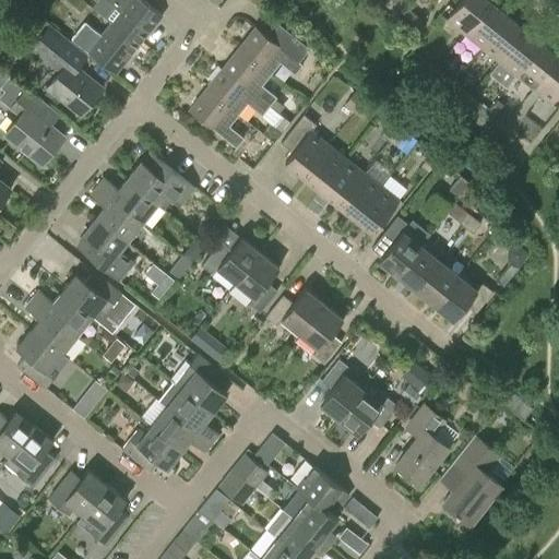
[(107,0),(121,11),(111,23),(137,44),(161,14),(142,0),(107,0)]
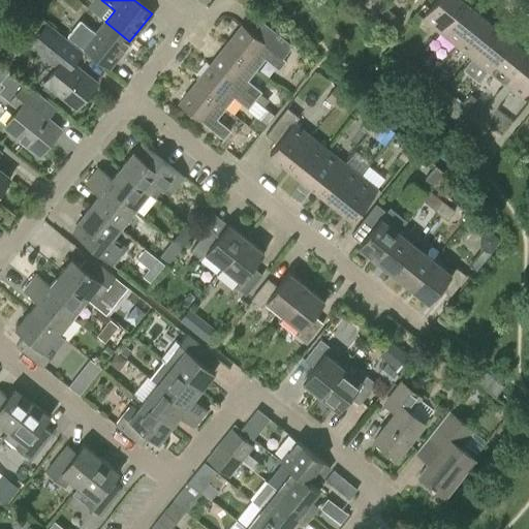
[(371,9),(378,0),(367,0),(365,4),(371,9)]
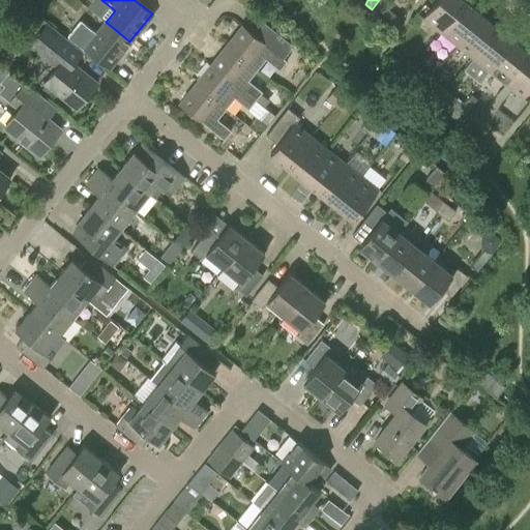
[(384,0),(379,0),(372,9),(379,15),(385,6),(388,3),(384,0)]
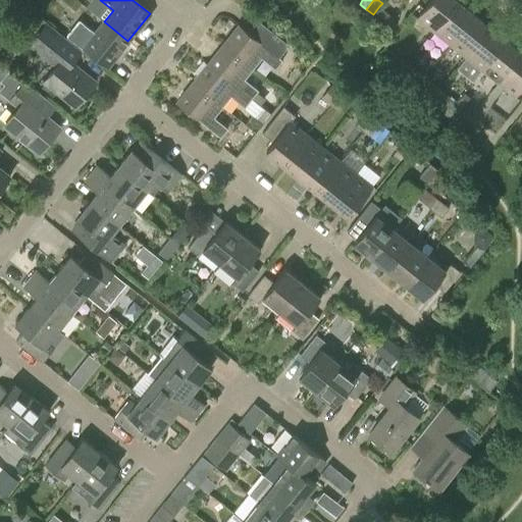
[(429,0),(416,17),(432,31),(457,0),(429,0)]
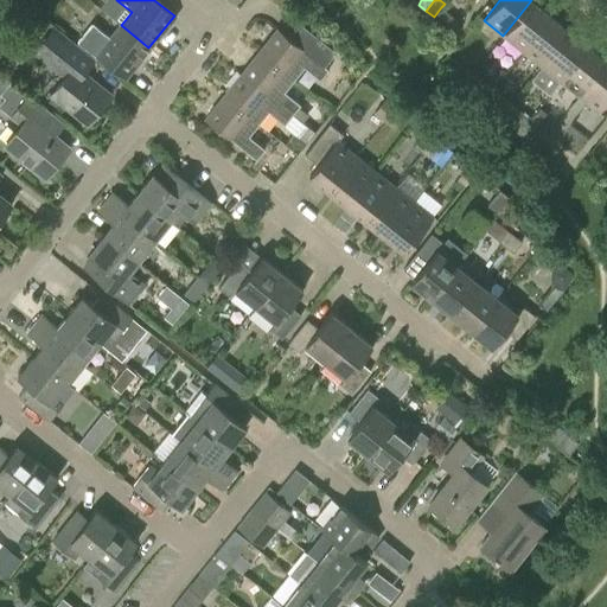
[(531,0),(503,36),(522,51),(550,16),(531,0)]
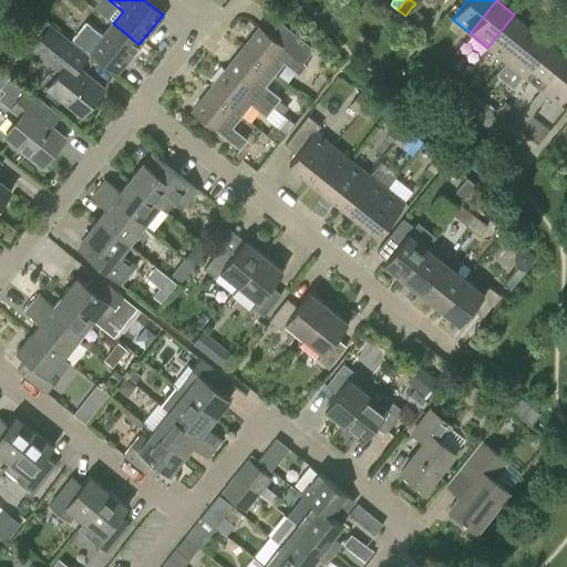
[(514,14),(487,48),(505,61),(532,29),(514,14)]
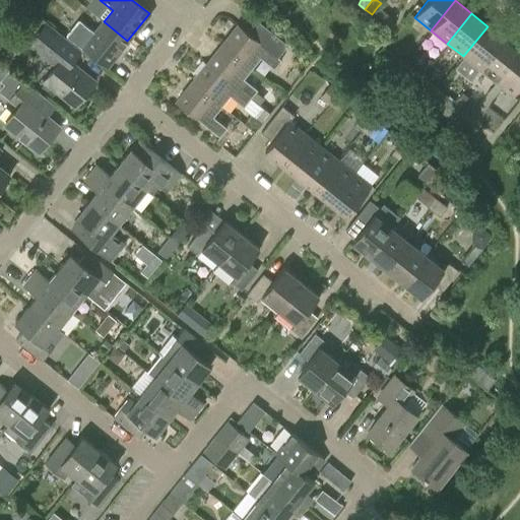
[(105,68),(127,41),(104,21),(94,33),(79,20),(65,37),(105,68)]
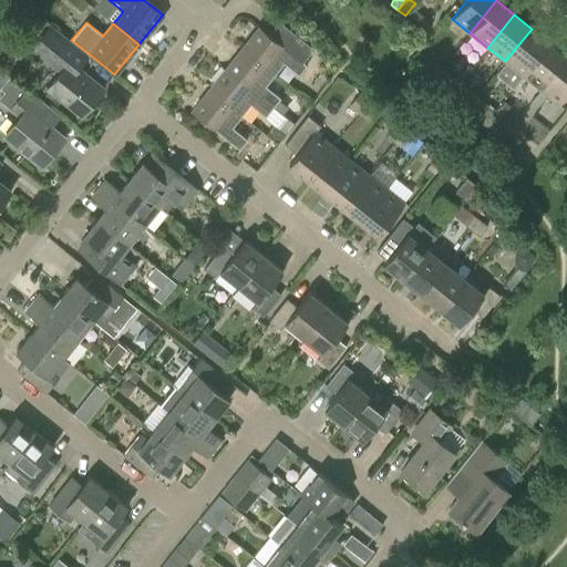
[(258,27),(241,48),(275,74),(284,62),(299,74),(307,64),(302,62),(313,49),(279,22),(269,34),(258,27)]
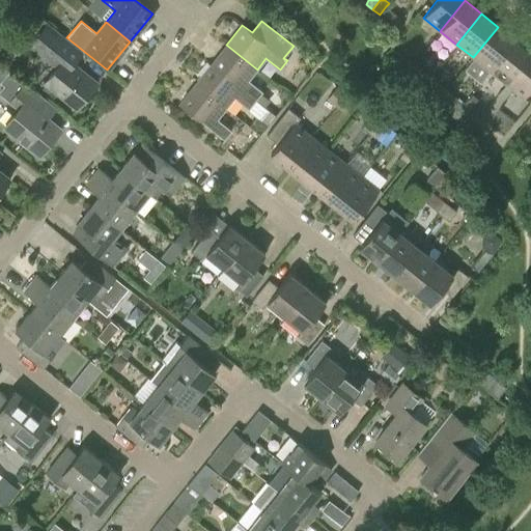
[(72,64),(81,53),(47,25),(30,46),(56,66),(44,82),(76,109),(96,84),(72,64)]
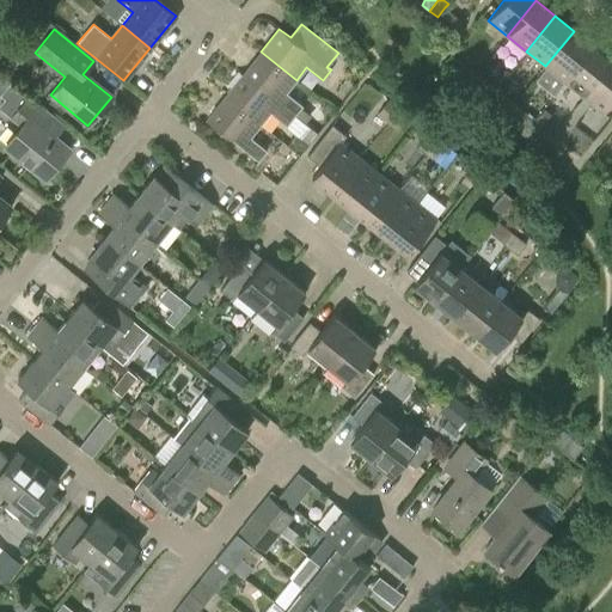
[(574,31),(545,66),(564,81),(593,46),(574,31)]
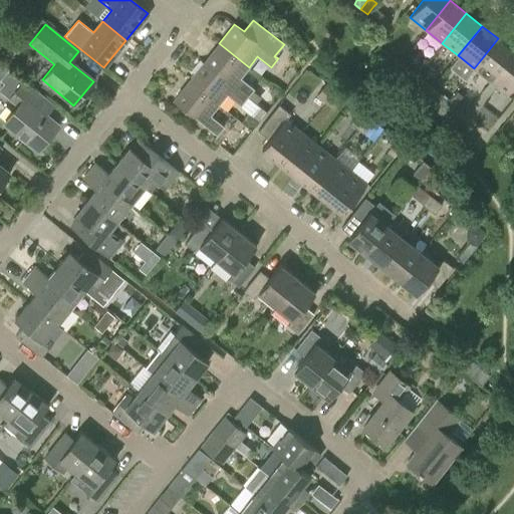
[(498,38),(474,68),(490,81),(513,51),(498,38)]
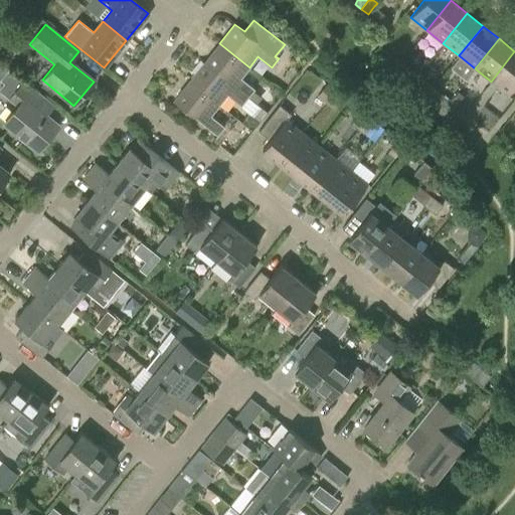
[(249,67),(219,43),(204,62),(247,98),(254,89),(241,77),(249,67)]
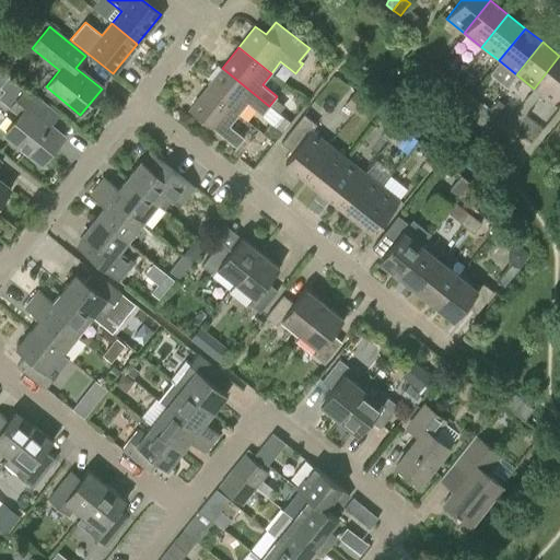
[(559,92),(559,56),(534,89),(551,103),(559,92)]
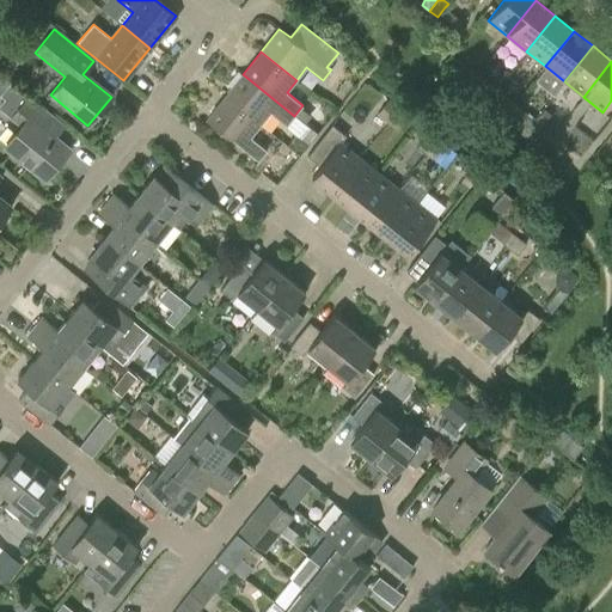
[(457,81),(465,89),(476,74),(467,68),(457,81)]
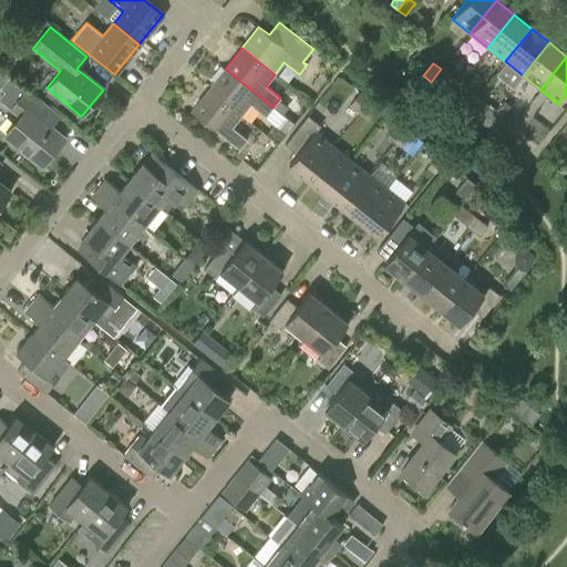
[(272,107),(225,69),(208,90),(240,116),(250,104),(276,125),(284,116),(272,107)]
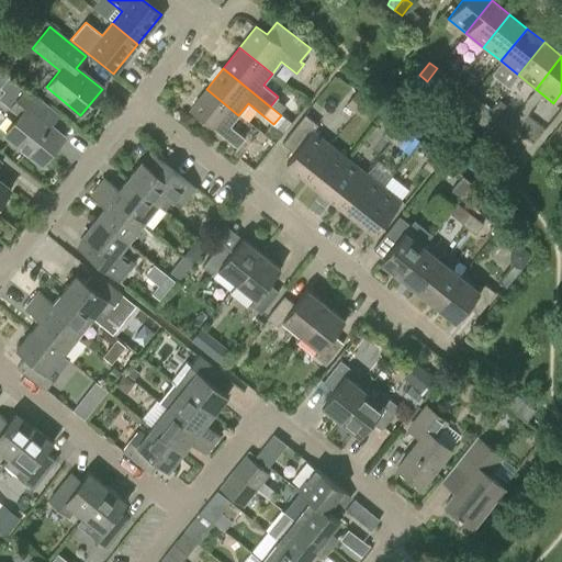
[(445,75),(437,68),(427,81),(435,87),(445,75)]
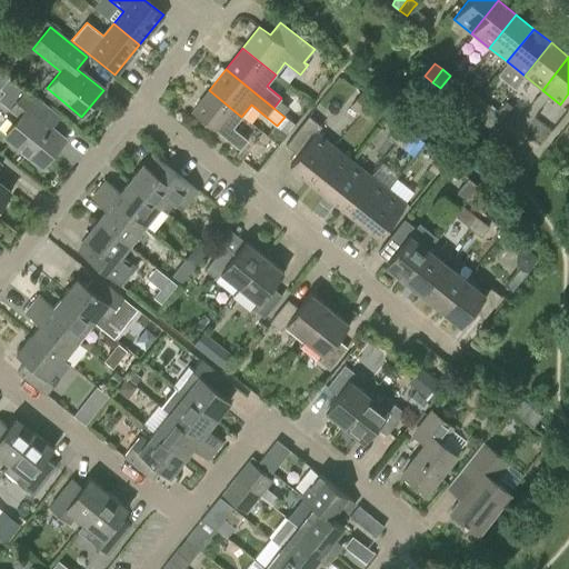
[(40,118),(49,108),(9,76),(0,86),(0,87),(3,90),(0,93),(0,100),(19,116),(5,135),(42,166),(65,138),(40,118)]
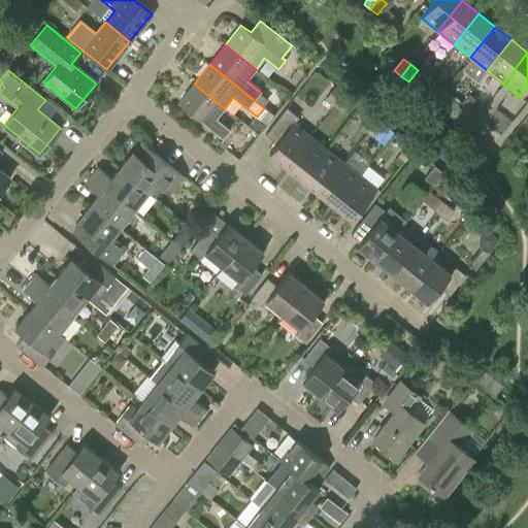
[(216,119),(224,108),(194,84),(177,103),(223,138),(230,129),(216,119)]
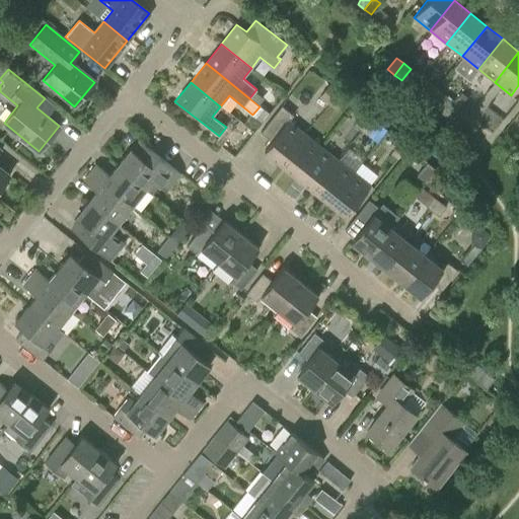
[(420,95),(426,100),(436,89),(429,83),(420,95)]
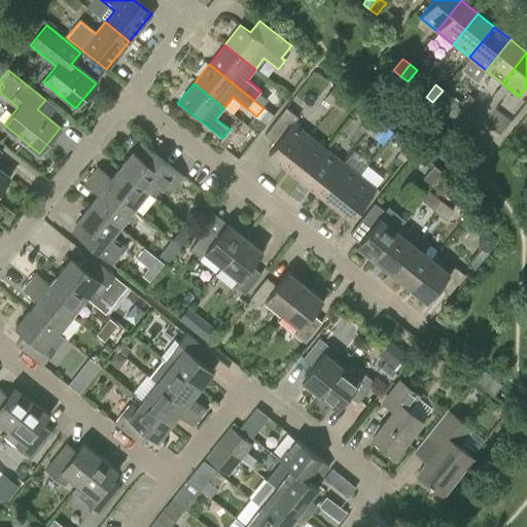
[(324,98),(331,104),(342,93),(334,85),(324,98)]
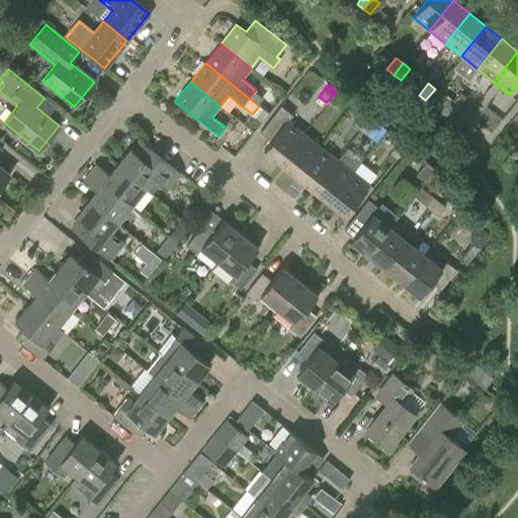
[(441,94),(435,89),(425,100),(432,106),(441,94)]
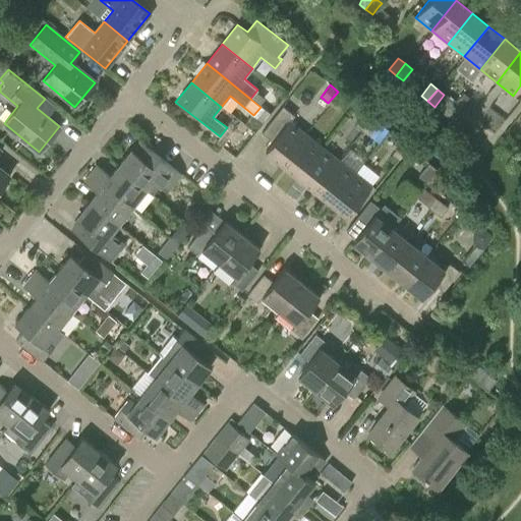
[(345,98),(338,92),(328,103),(336,109),(345,98)]
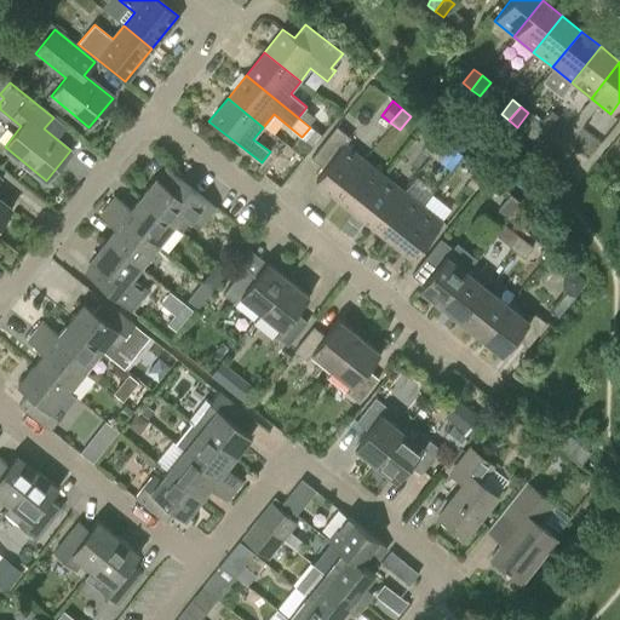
[(323,170),(315,179),(336,195),(363,159),(345,144),(350,138),(336,127),(310,159),(323,170)]
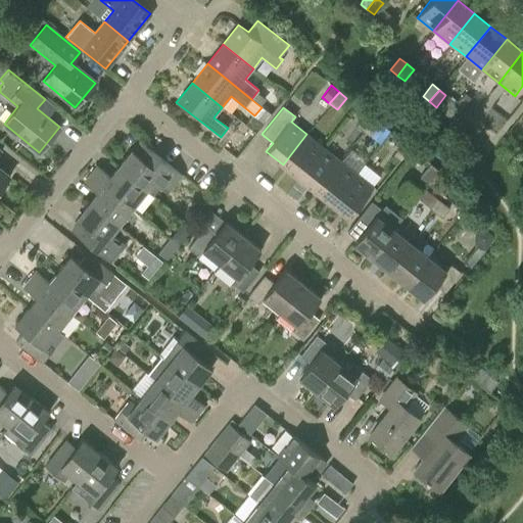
[(471,115),(466,111),(465,110),(456,123),(462,128),(471,115)]
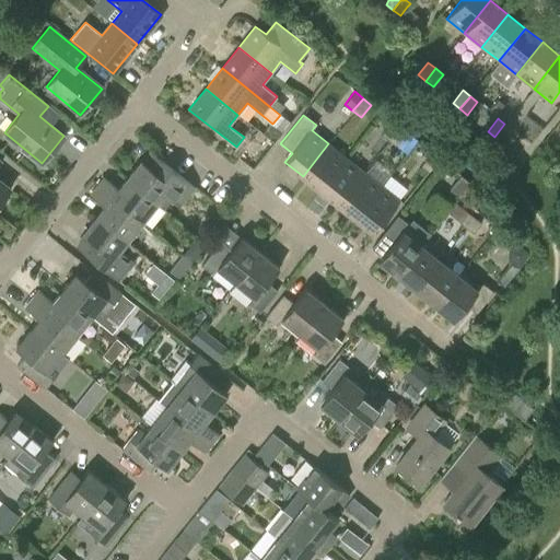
[(382,133),(388,139),(399,127),(392,121),(382,133)]
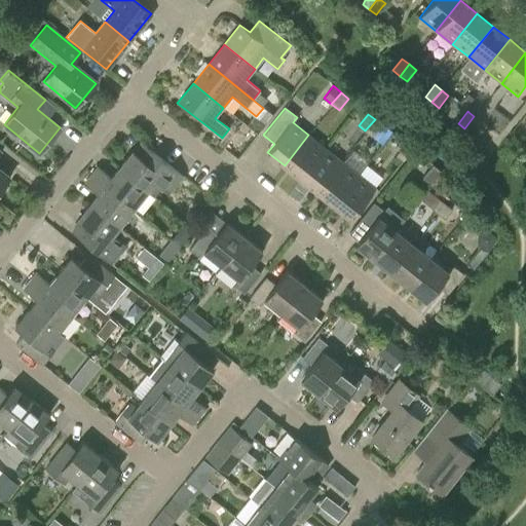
[(474,116),(464,128),(472,134),(481,122),(474,116)]
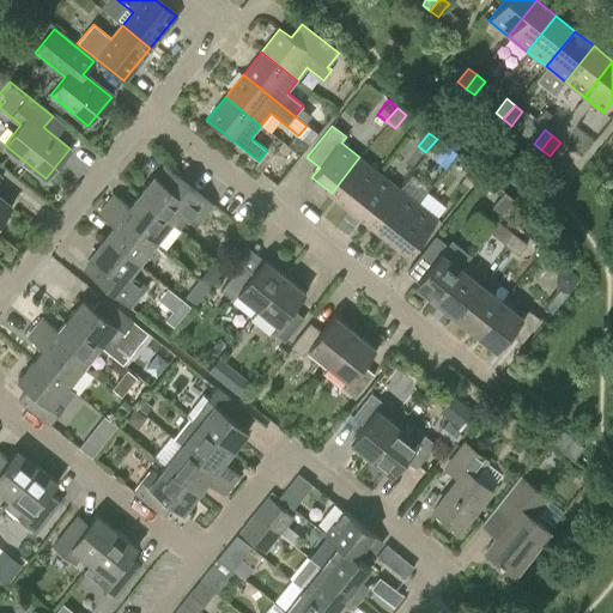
[(437,139),(425,152),(426,155),(418,164),(426,171),(436,161),(434,159),(444,146),(437,139)]
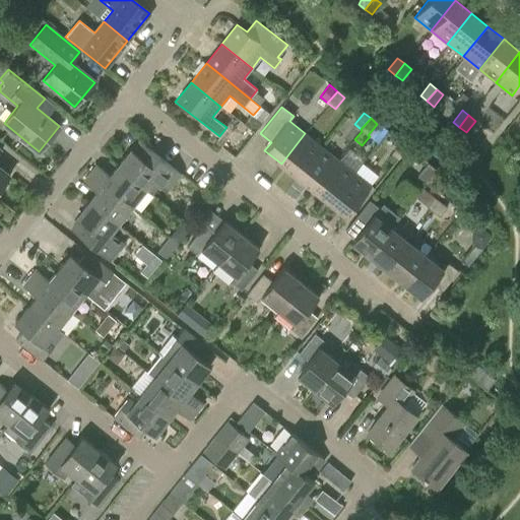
[(305,133),(281,164),(297,177),(321,146),(305,133)]
